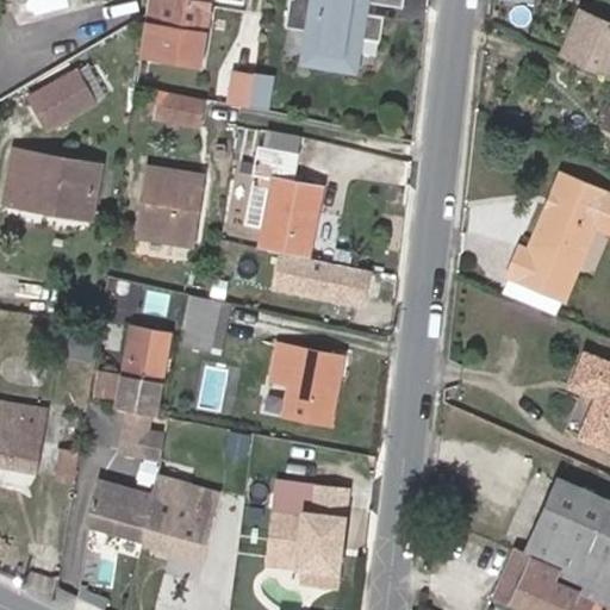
[(153,0),(144,53),(200,61),(210,0),(153,0)]
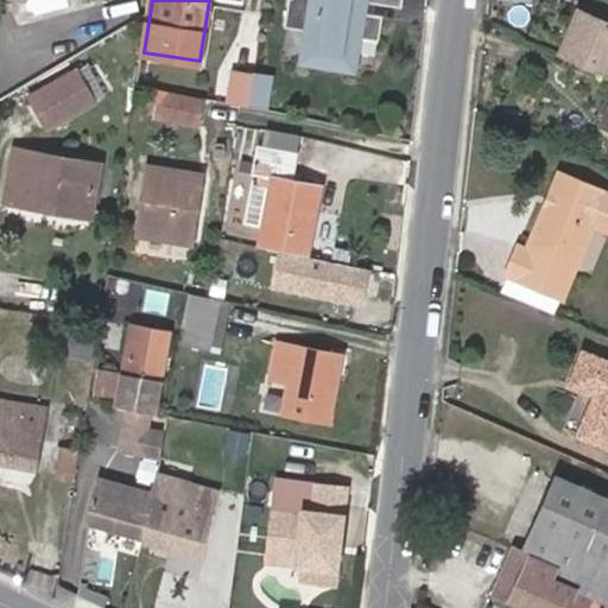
[(289,0),(286,20),(308,24),(302,59),(356,69),(361,32),(380,36),(384,17),(365,13),(367,1),(401,7),(403,0),(289,0)]
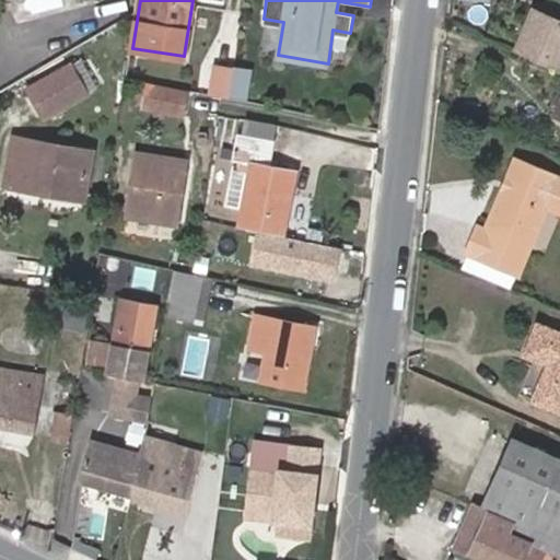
[(559,20),(534,9),(515,49),(559,68),(559,66),(559,20)]
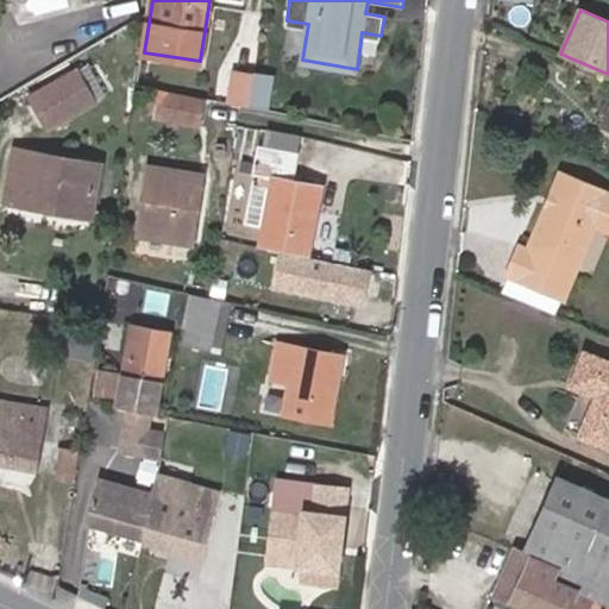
[(83,64),(76,68),(93,99),(100,94),(83,64)]
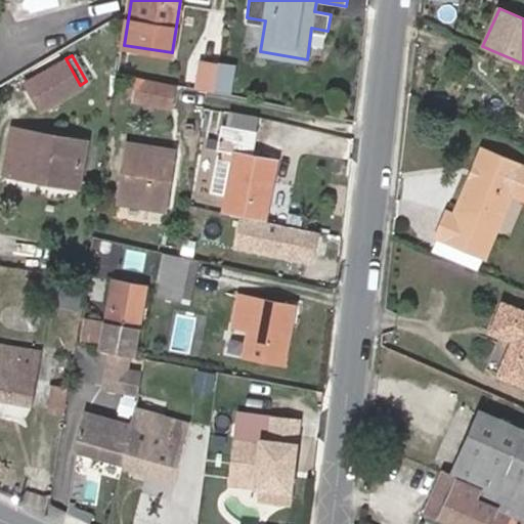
[(80,85),(66,58),(25,82),(39,107),(80,85)]
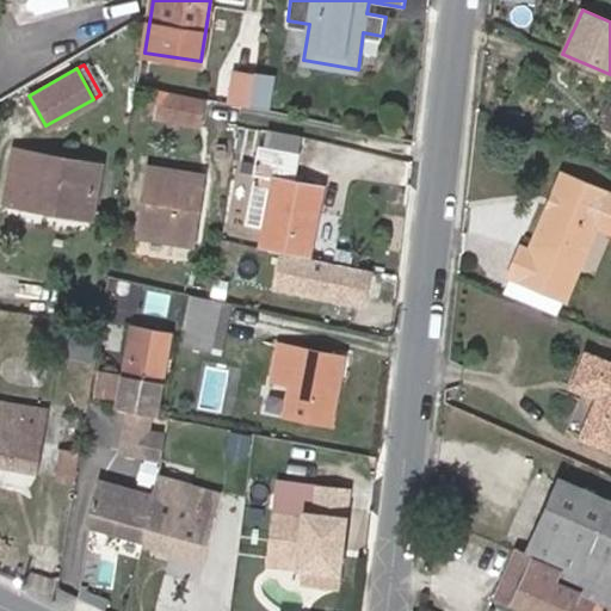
[(250,106),(267,110),(272,88),(275,74),(255,71),(250,106)]
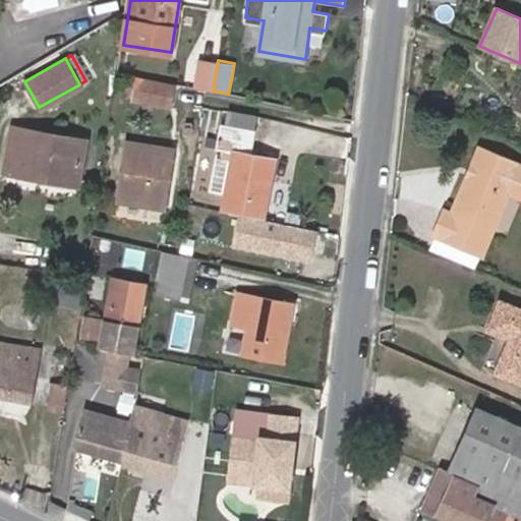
[(171,107),(176,83),(137,74),(132,99),(171,107)]
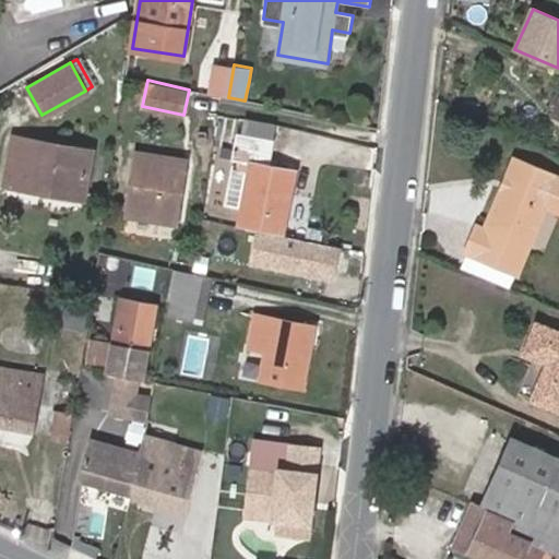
[(242,132),(235,131),(229,159),(241,162),(240,173),(232,171),(225,206),(240,210),(238,223),(281,230),(292,170),(266,166),(274,126),(246,119),(242,132)]
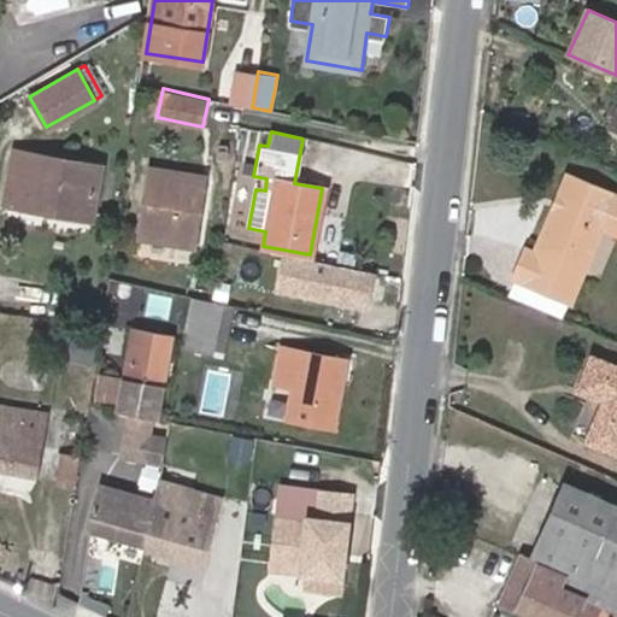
[(4,206),(88,218),(97,168),(12,156),(4,206)]
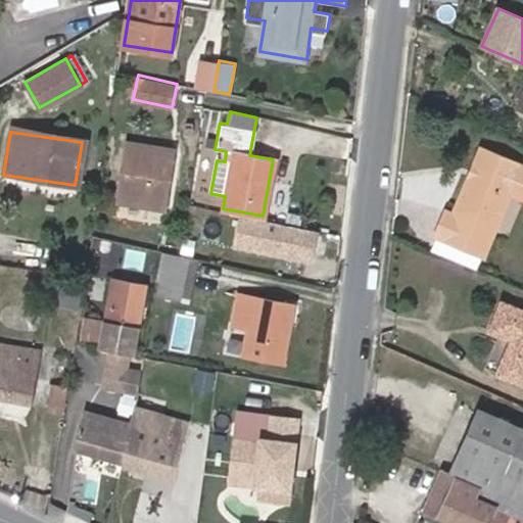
[(162,204),(171,149),(123,142),(114,198),(162,204)]
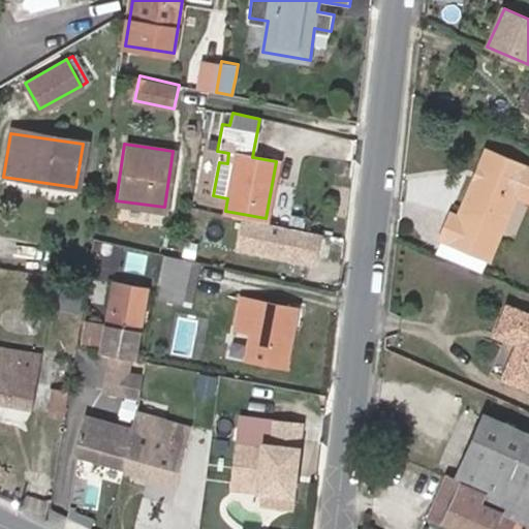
[(528,169),(483,150),(453,217),(445,214),(434,240),(483,261),(510,195),(528,204),(528,169)]
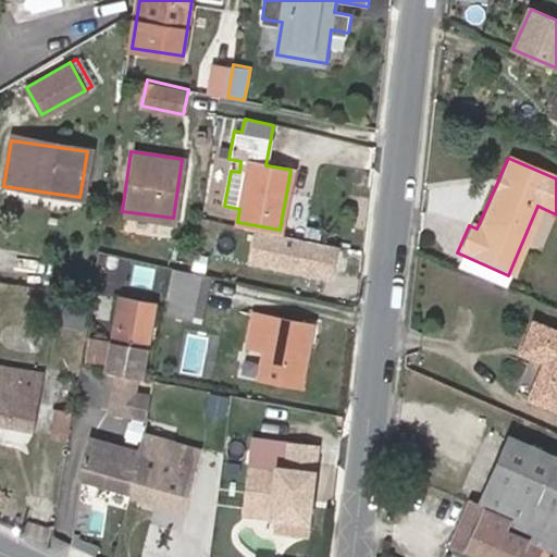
[(338,247),(256,231),(249,265),(332,281),(338,247)]
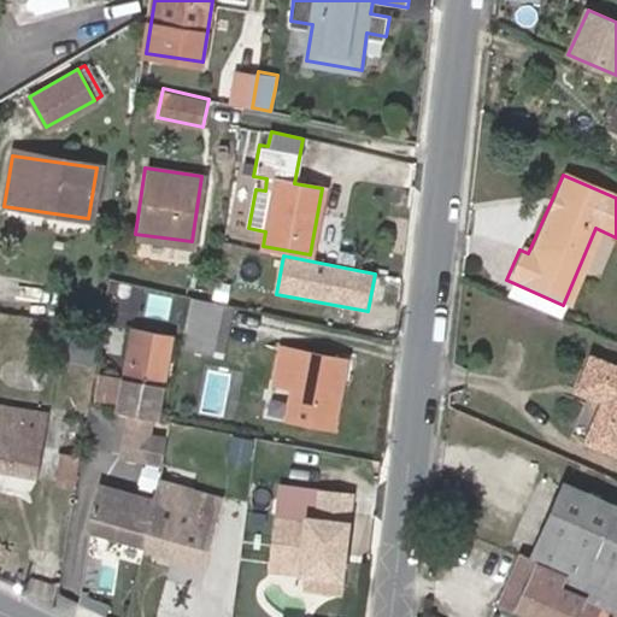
[(180,340),(178,350),(228,359),(236,310),(223,307),(191,300),(186,333),(181,333),(180,340)]
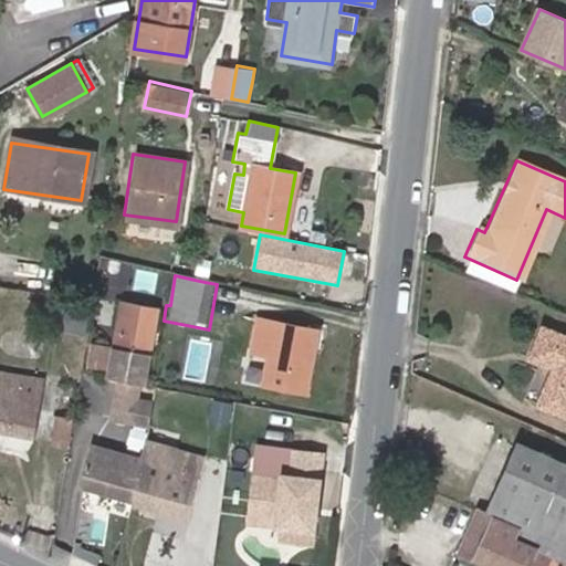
[(118,302),(105,374),(116,376),(109,416),(129,419),(136,379),(139,380),(154,310),(118,302)]
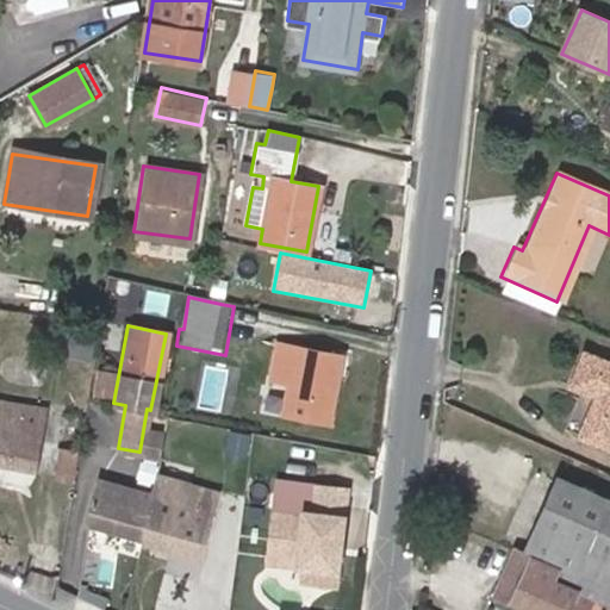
[(288,412),(336,421),(349,358),(281,343),(274,380),(272,394),(292,400),(288,412)]
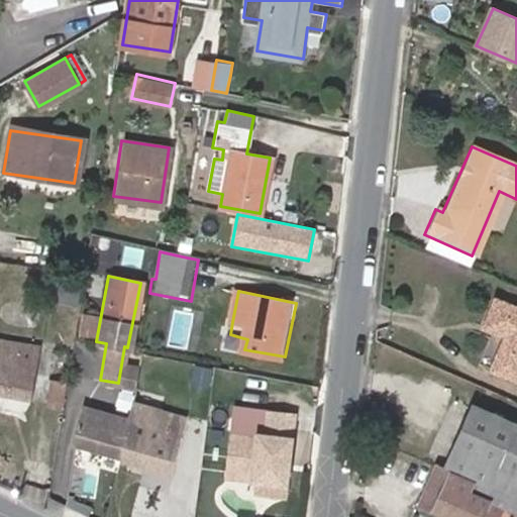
[(516,311),(497,303),(486,330),(511,340),(509,347),(505,345),(494,373),(516,383),(516,311)]
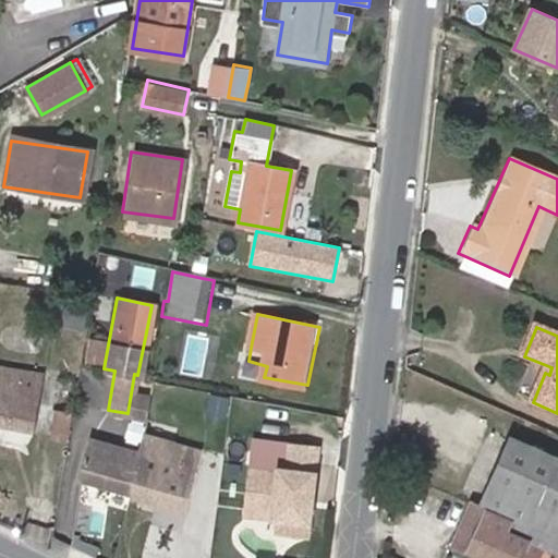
[(84,338),(82,360),(97,362),(100,341),(84,338)]
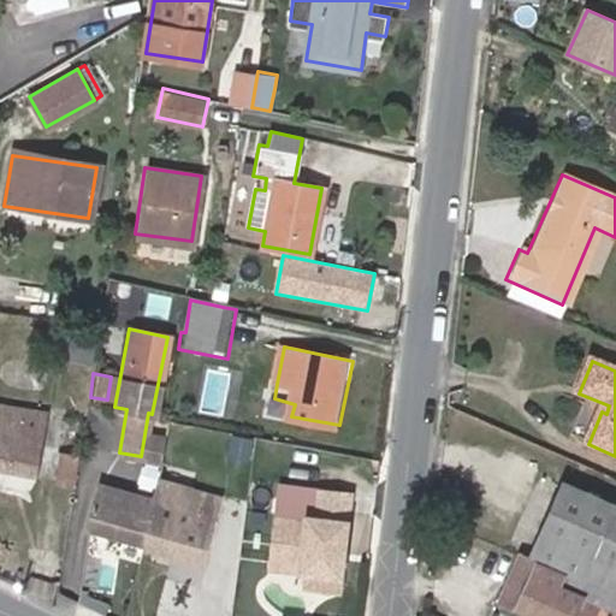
[(82,413),(84,395),(70,391),(66,410),(82,413)]
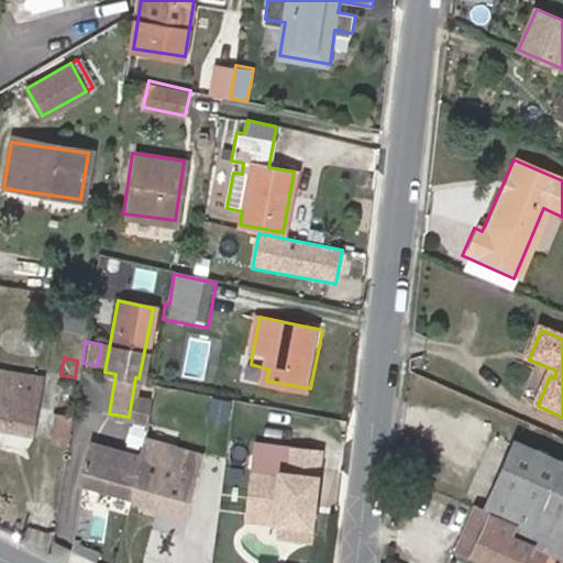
[(86,417),(94,368),(81,366),(75,416),(86,417)]
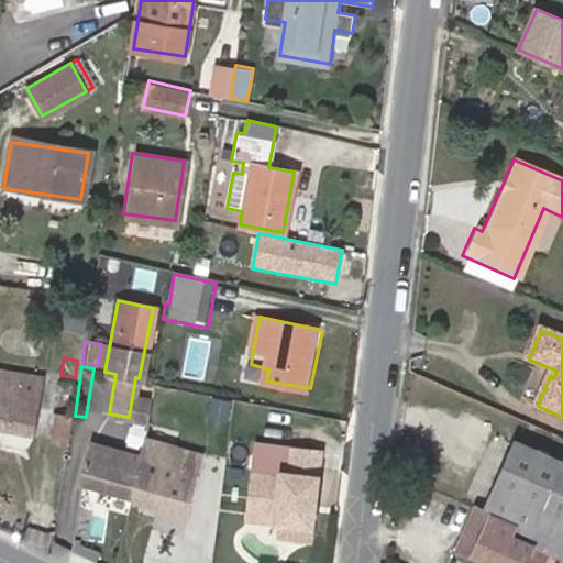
[(0,371),(0,432),(31,438),(41,377),(0,371)]
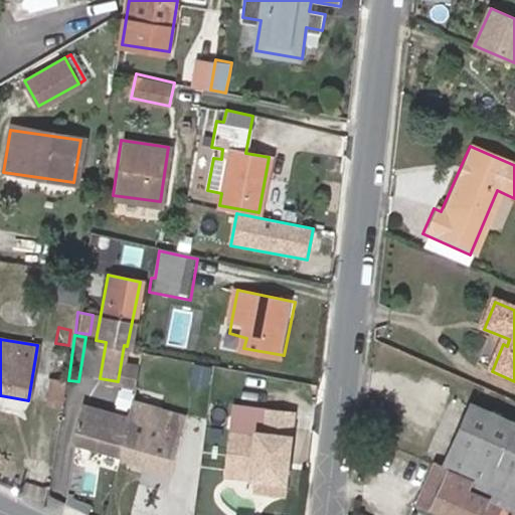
[(207,385),(210,367),(193,364),(190,382),(207,385)]
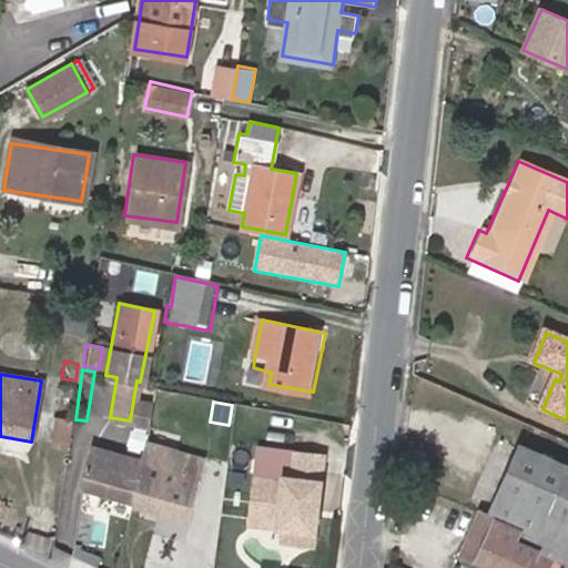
[(53,417),(48,445),(62,447),(67,418),(53,417)]
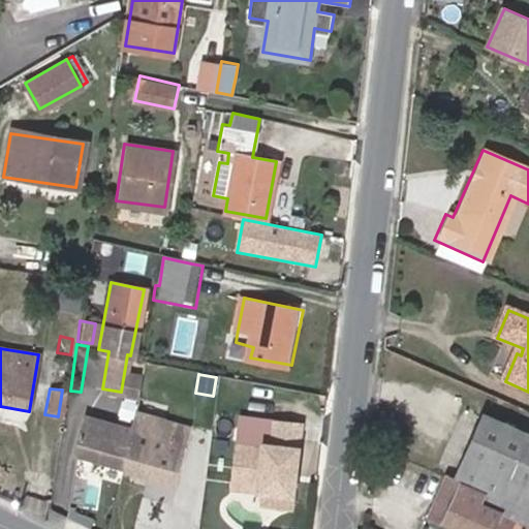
[(130,446),(125,468),(173,481),(187,427),(161,419),(133,412),(129,429),(124,445),(130,446)]
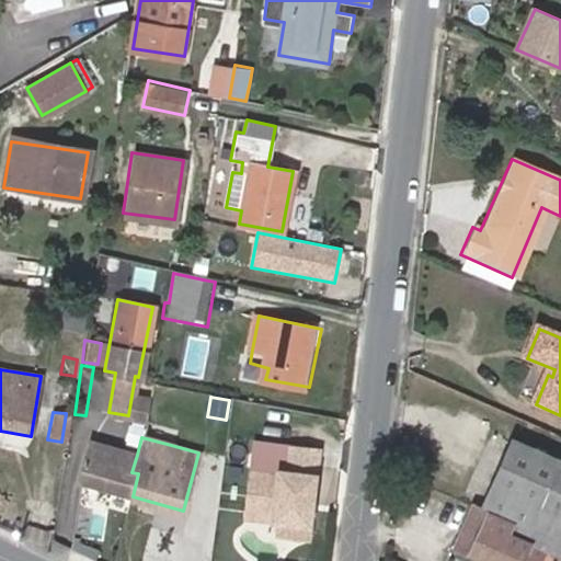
[(560,560),(560,459),(512,437),(481,508),(478,507),(470,504),(450,546),(459,549),(462,551),(485,560),(560,560)]
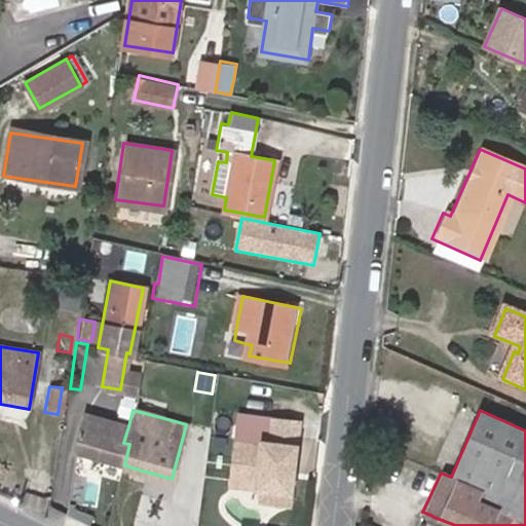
[(74,452),(124,465),(129,444),(123,443),(128,426),(84,414),(74,452)]
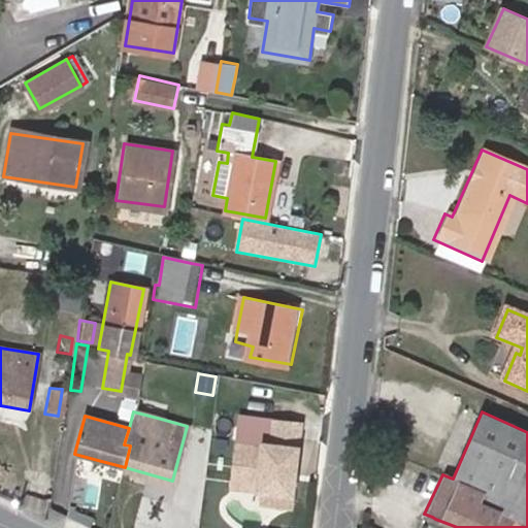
[(240,418),(231,487),(264,491),(263,505),(291,508),(301,426),(240,418)]
